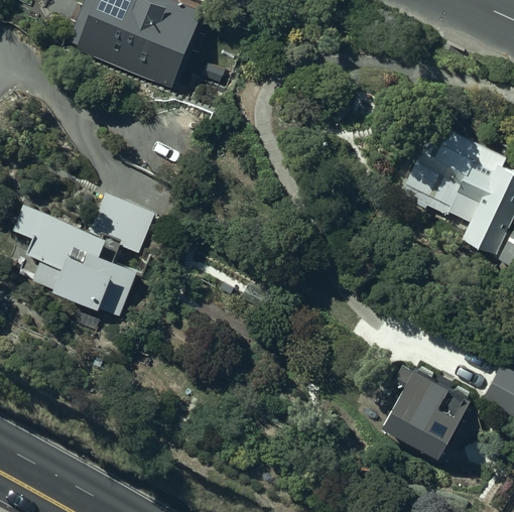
[(200,16),(159,0),(86,0),(67,49),(169,92),(200,16)]
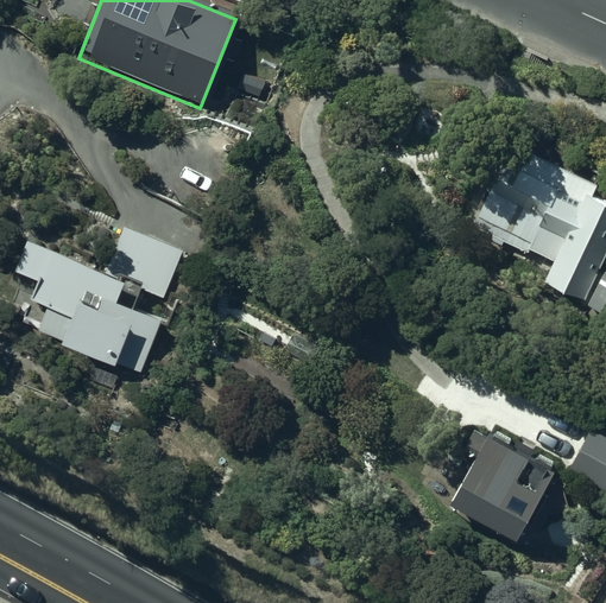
[(549,281),(592,300),(605,267),(605,203),(595,200),(604,181),(532,148),(522,171),(505,164),(475,229),(556,266),(549,281)]
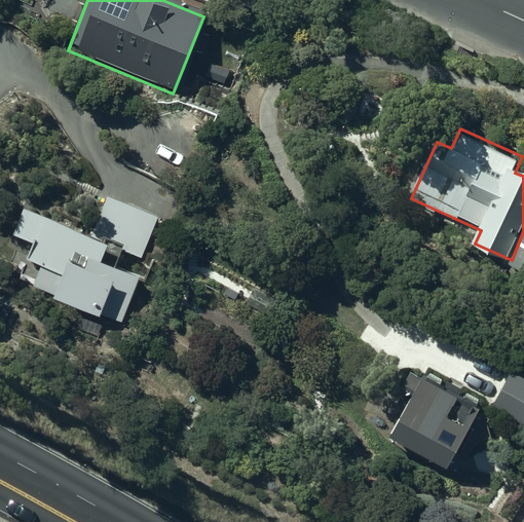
[(106,196),(95,227),(26,200),(14,231),(33,238),(27,255),(43,260),(34,286),(63,296),(64,292),(99,305),(97,311),(121,322),(143,264),(118,255),(120,250),(141,258),(157,216),(106,196)]
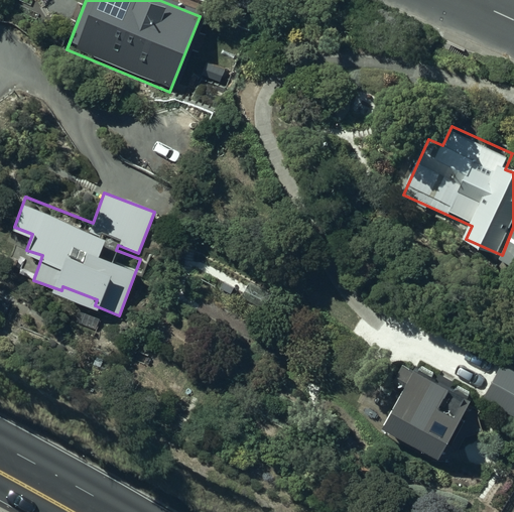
[(475,411),(404,370),(395,387),(407,394),(393,418),(451,453),(475,411)]
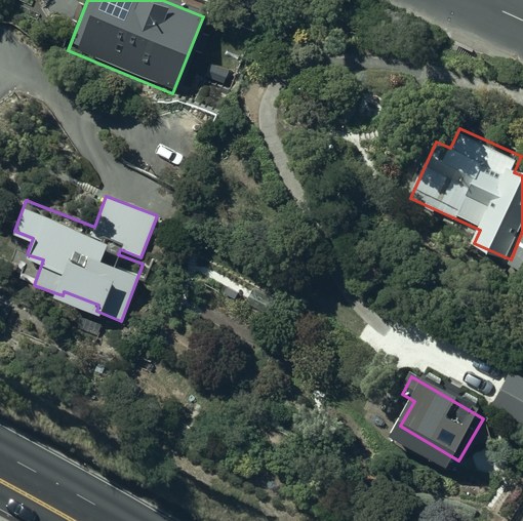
[(522,384),(513,379),(495,416),(522,429),(522,384)]
